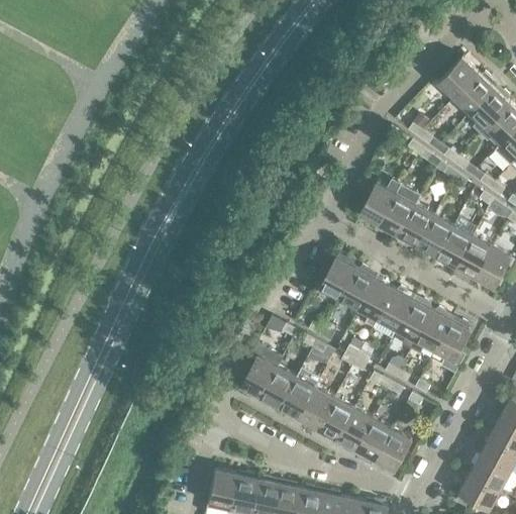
[(454,98),(479,72),(462,57),(438,82),(454,98)]
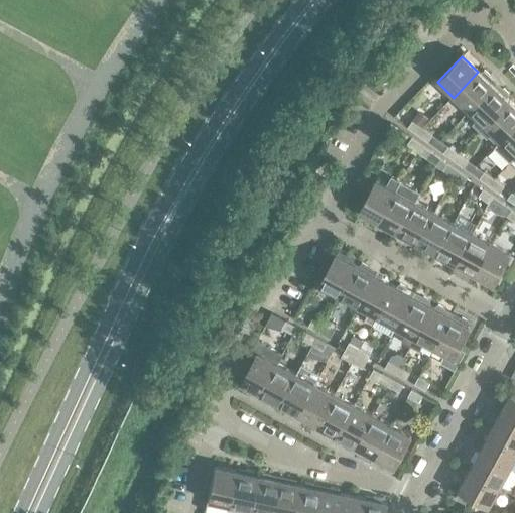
[(484,72),(480,74),(478,72),(454,98),(469,113),(494,87),(489,82),(490,78),(484,72)]
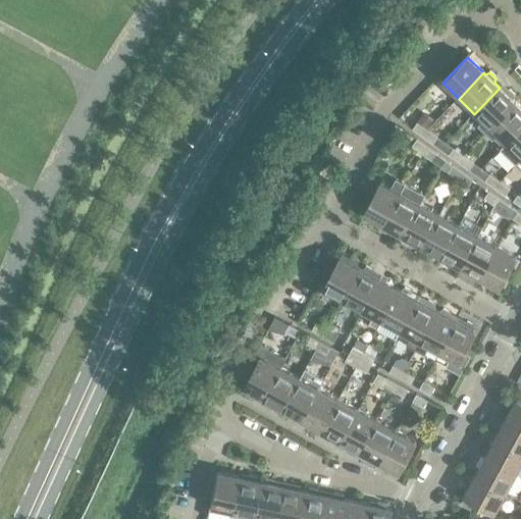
[(509,91),(505,93),(500,88),(474,114),(483,121),(477,127),(484,135),(515,103),(513,101),(516,97),(509,91)]
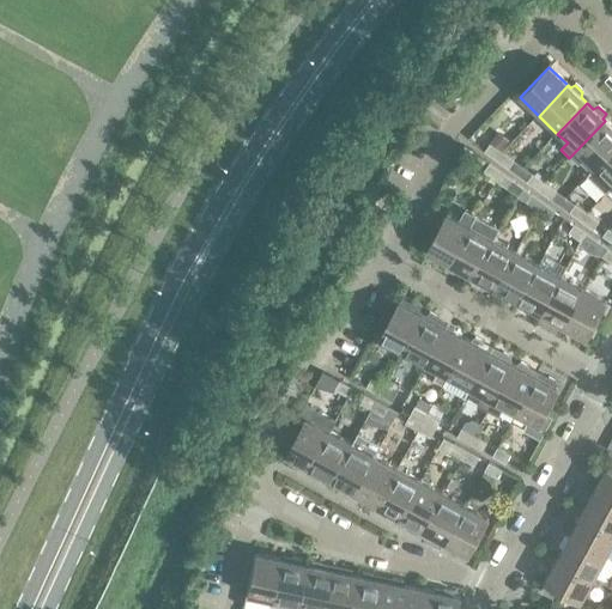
[(595,169),(611,151),(611,127),(605,121),(569,158),(577,166),(585,159),(595,169)]
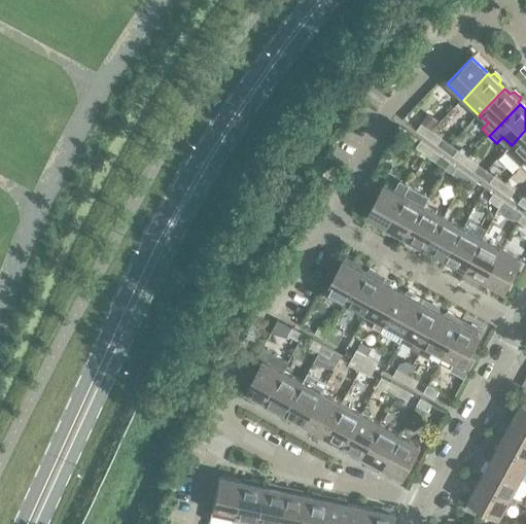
[(427,115),(421,125),(427,130),(430,132),(437,123),(427,115)]
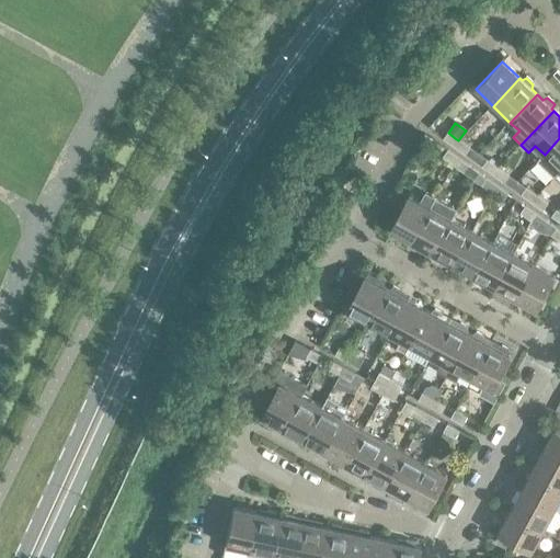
[(454,148),(459,141),(455,138),(448,133),(443,140),(454,148)]
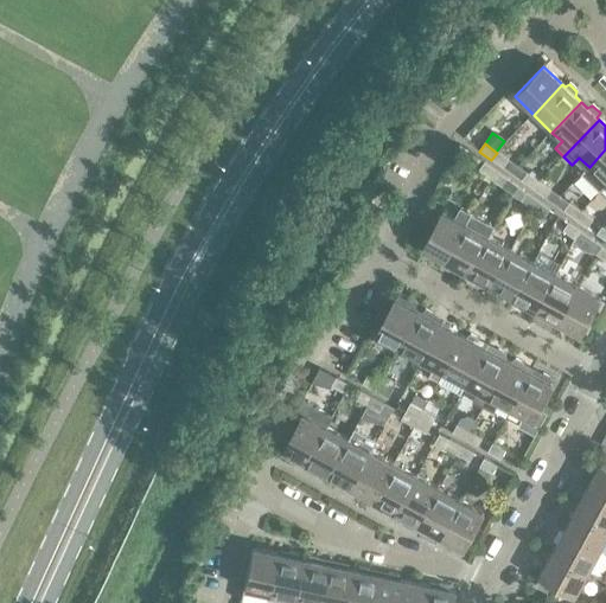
[(605,149),(589,167),(582,174),(581,177),(600,194),(605,187),(605,149)]
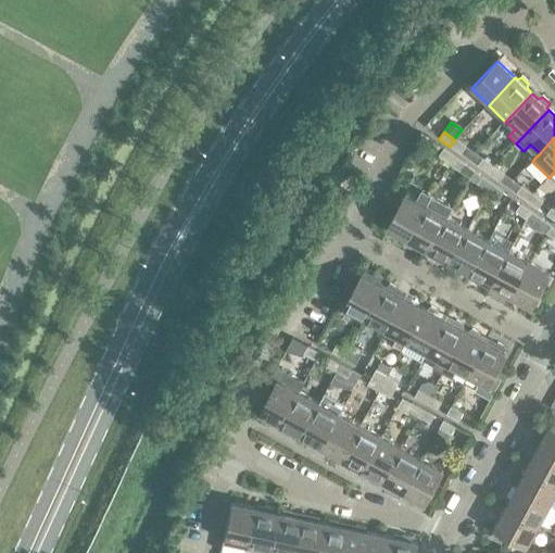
[(469,161),(475,153),(455,140),(450,147),(469,161)]
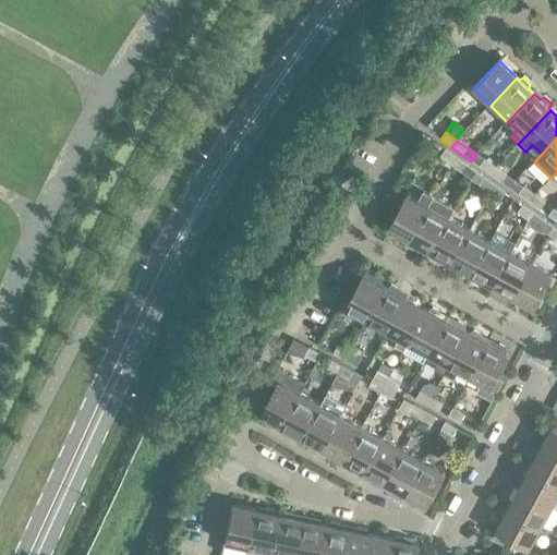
[(451,166),(456,158),(445,151),(439,158),(451,166)]
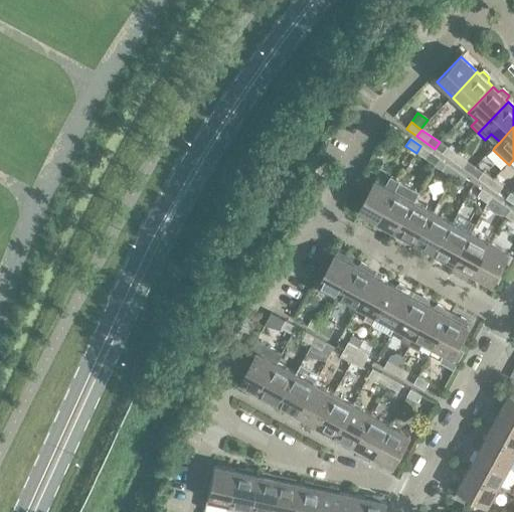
[(453,162),(458,155),(440,142),(435,149),(453,162)]
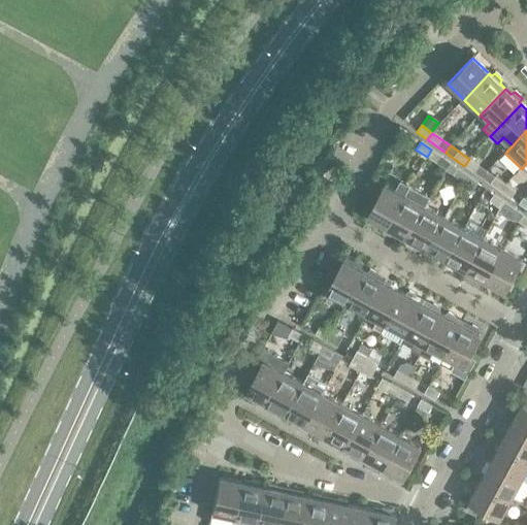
[(450,163),(441,157),(431,150),(427,157),(445,170),(450,163)]
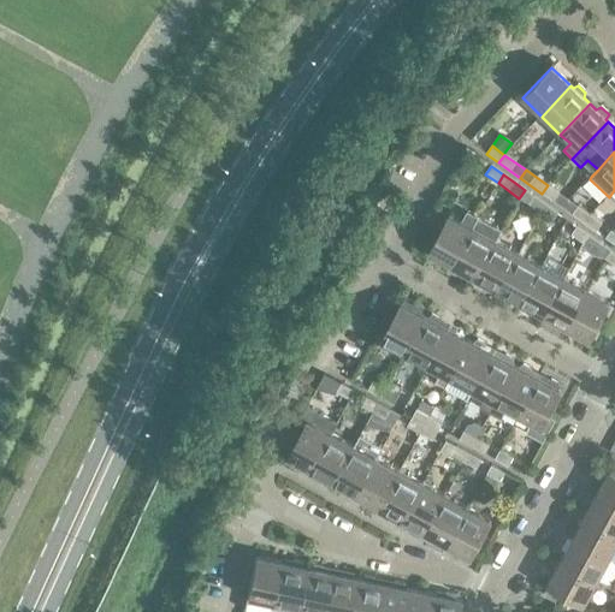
[(548,185),(542,194),(553,201),(559,194),(548,185)]
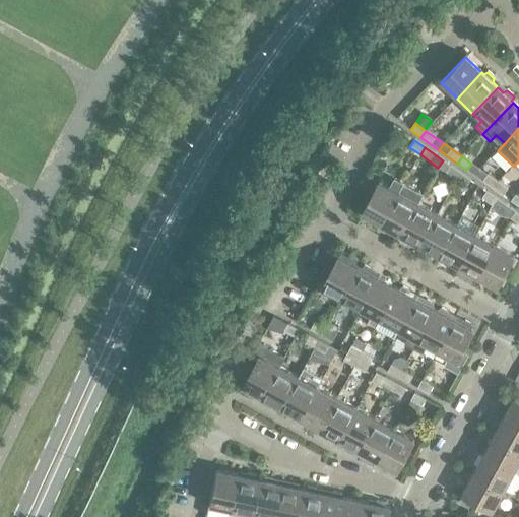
[(461,174),(443,160),(438,168),(456,180),(461,174)]
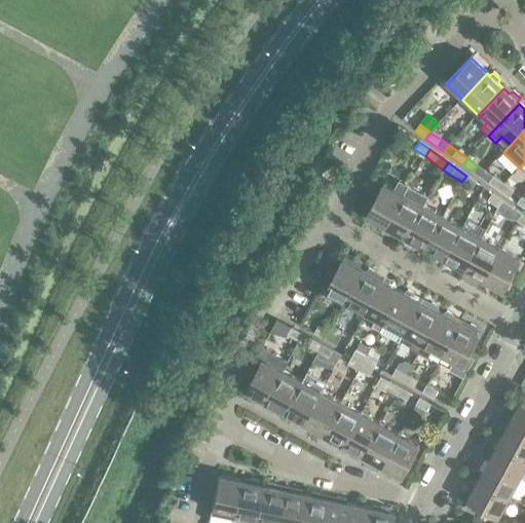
[(466,176),(461,182),(472,189),(477,182),(466,176)]
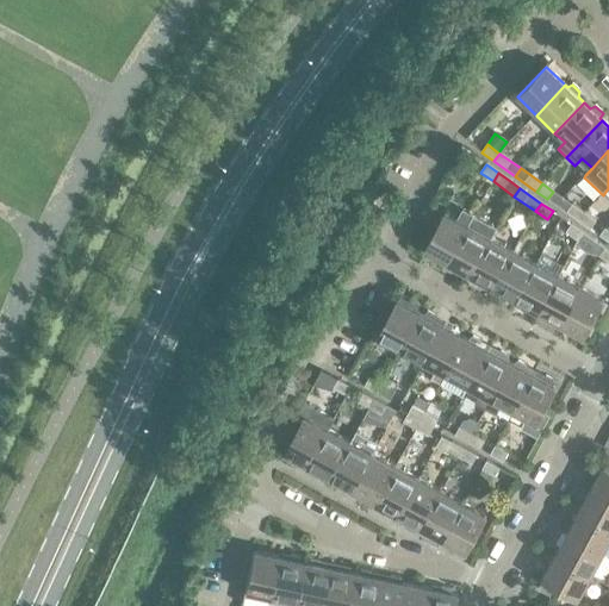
[(584,214),(584,213),(572,205),(566,213),(578,222),(584,214)]
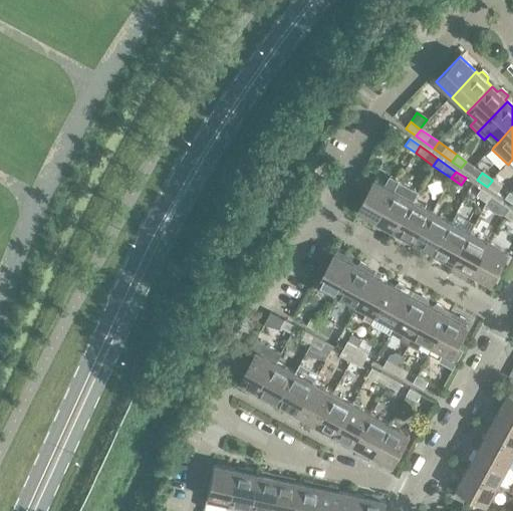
[(492,181),(487,187),(497,194),(502,187),(492,180),(492,181)]
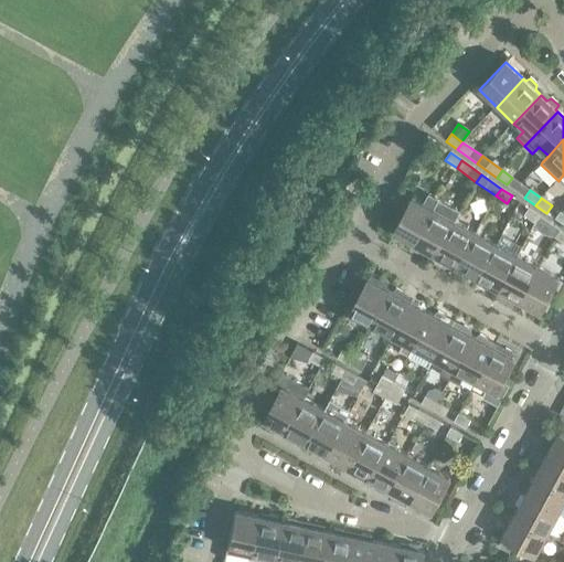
[(393,234),(414,245),(433,212),(433,211),(412,200),(393,234)]
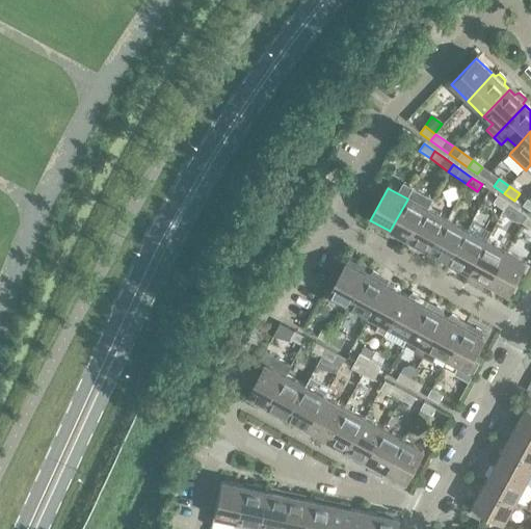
[(409,242),(427,210),(432,201),(413,190),(407,199),(407,200),(390,231),(393,233),(393,237),(400,241),(404,239),(409,242)]
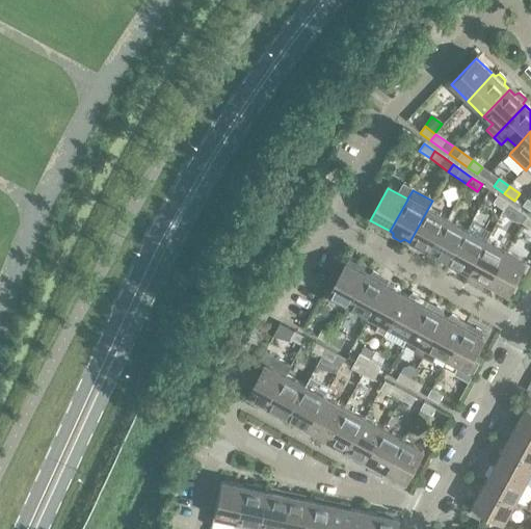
[(504,211),(508,204),(498,196),(493,203),(504,211)]
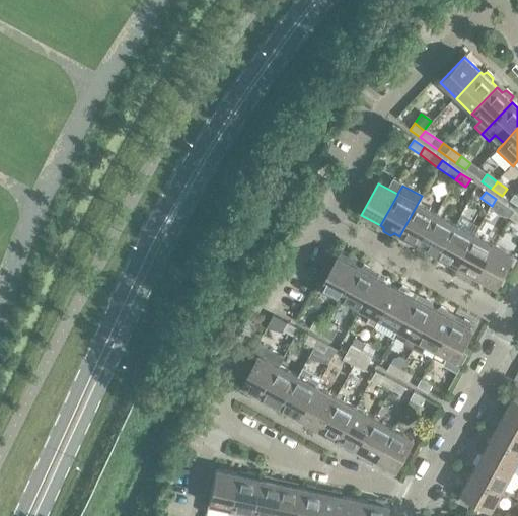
[(499,217),(509,218),(514,211),(496,199),(492,206),(489,210),(499,217)]
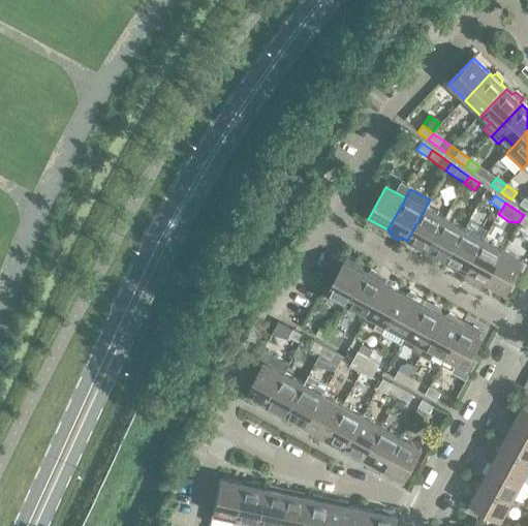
[(426,250),(427,251),(444,219),(425,209),(407,241),(414,244),(414,249),(422,253),(426,250)]
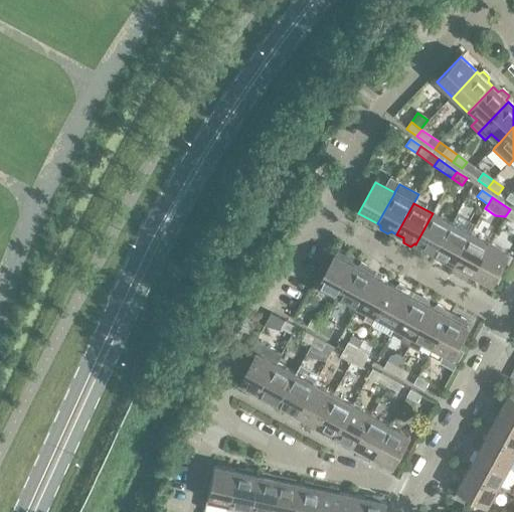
[(513,222),(513,212),(510,209),(505,216),(513,222)]
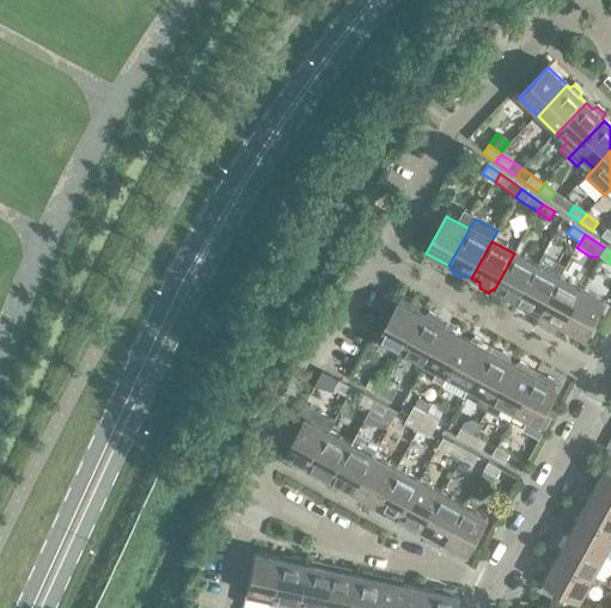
[(517,302),(537,266),(514,253),(494,290),(517,302)]
